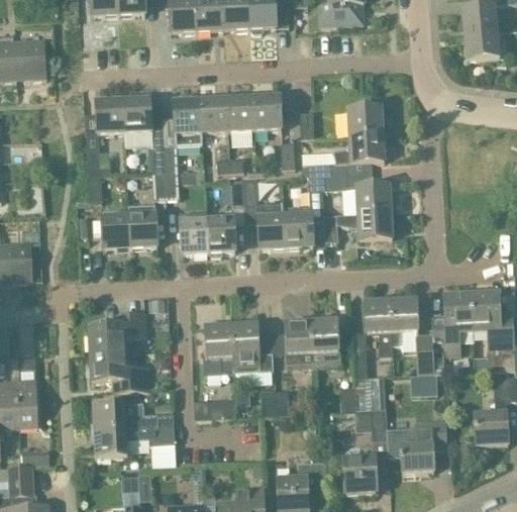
[(118,16),(117,0),(90,0),(92,18),(118,16)]
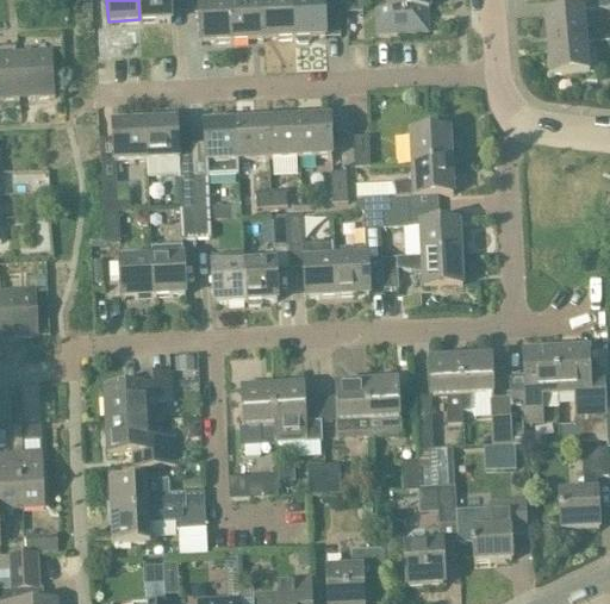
[(138,0),(139,19),(172,18),(169,0),(138,0)]
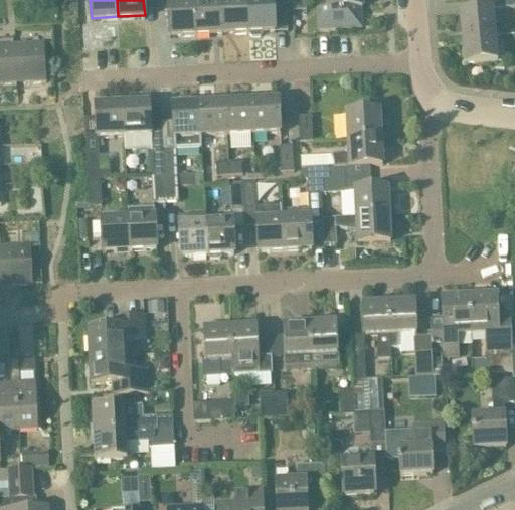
[(196,32),(194,0),(167,0),(169,34),(196,32)]
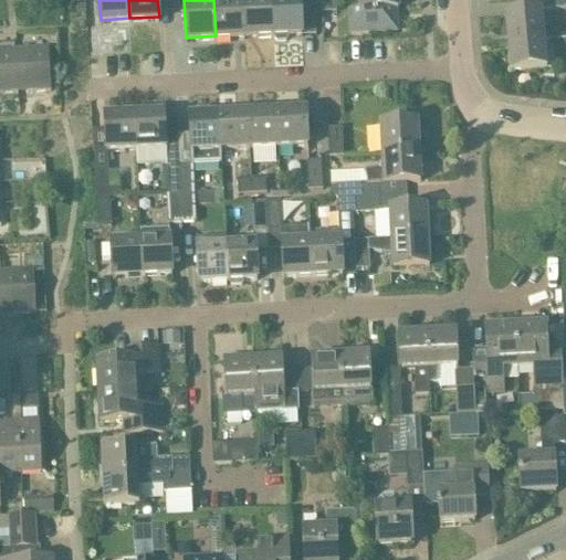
[(244,34),(242,0),(213,0),(216,35),(244,34)]
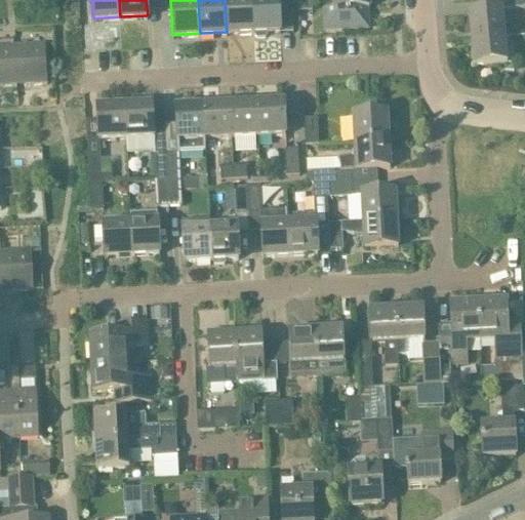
[(253,31),(251,0),(225,0),(227,32),(253,31)]
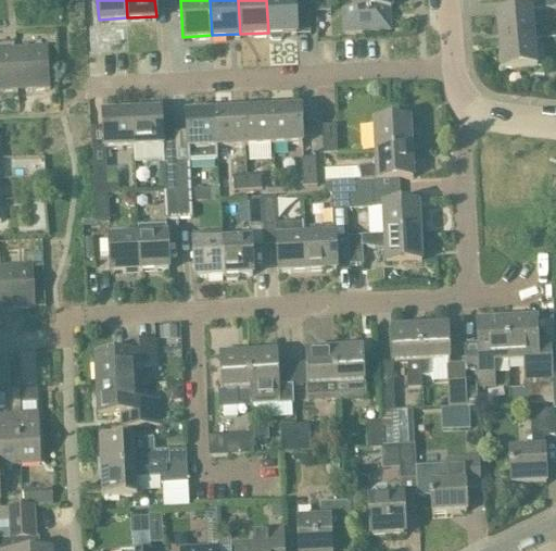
[(266,0),(268,33),(272,37),(280,36),(283,32),(297,32),(295,12),(310,11),(308,0),(266,0)]
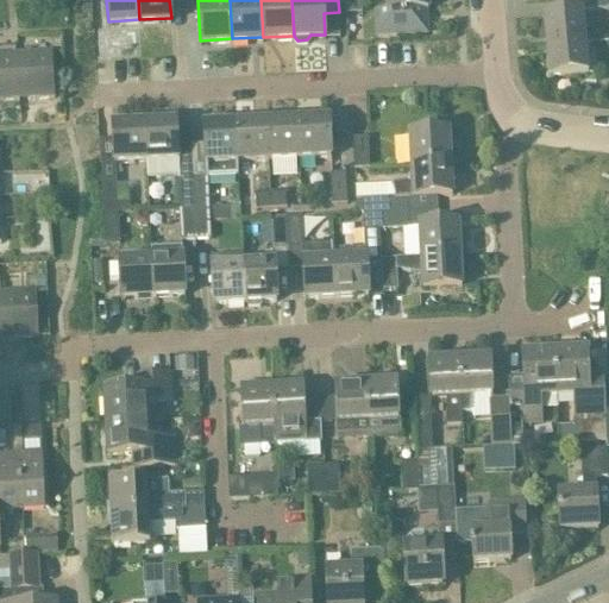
[(346,0),(347,10),(363,8),(362,0),(346,0)]
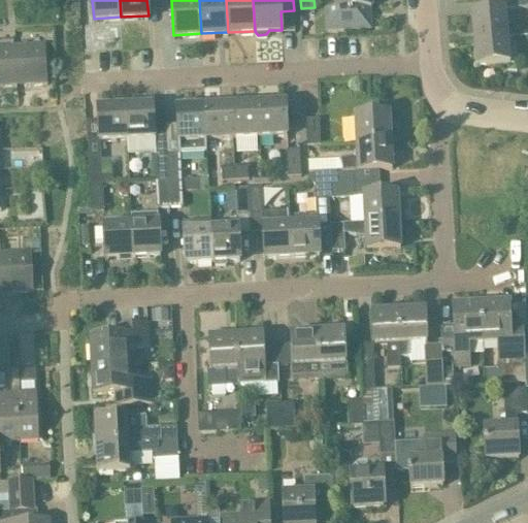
[(331,0),(332,6),(327,6),(328,27),(369,25),(368,5),(371,5),(371,0),(331,0)]
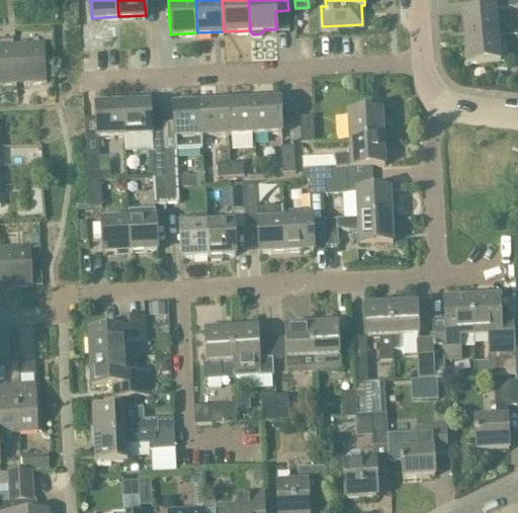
[(463,9),(465,34),(499,32),(496,6),(463,9)]
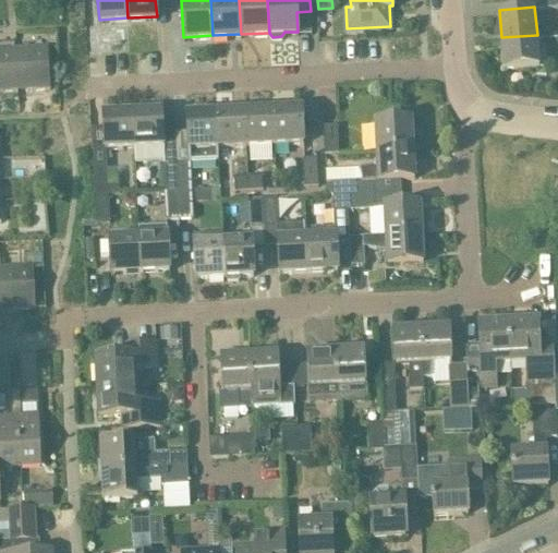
[(537,35),(501,37),(505,67),(541,63),(537,35)]
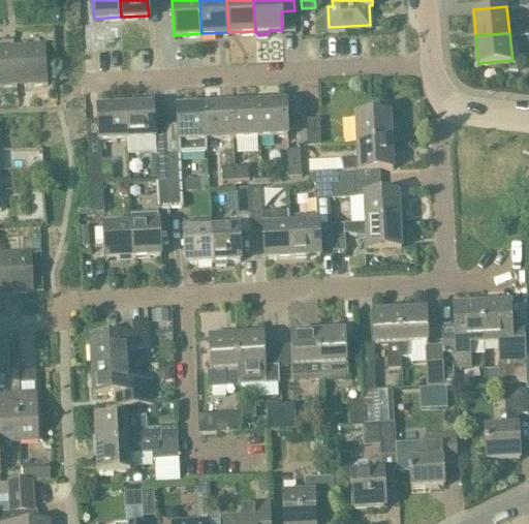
[(14,43),(16,83),(48,81),(45,42),(14,43)]
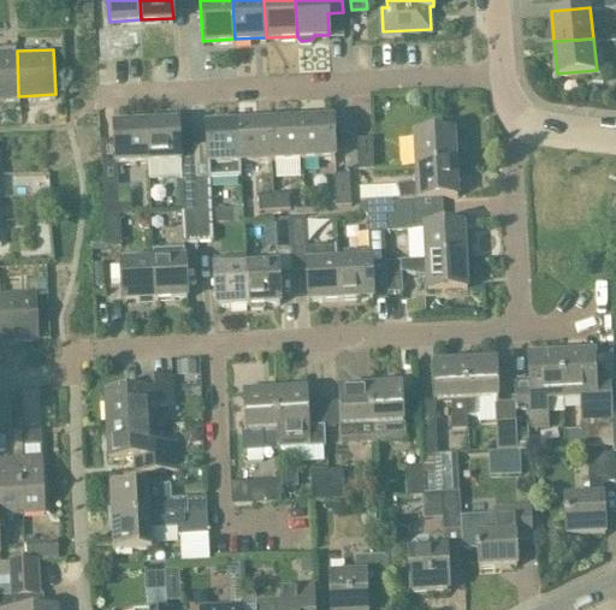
[(0,52),(0,96),(18,96),(17,51),(0,52)]
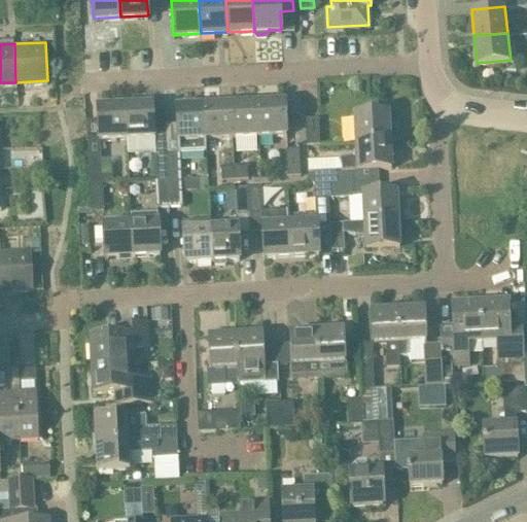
[(285,99),(257,101),(259,134),(286,133),(285,99)]
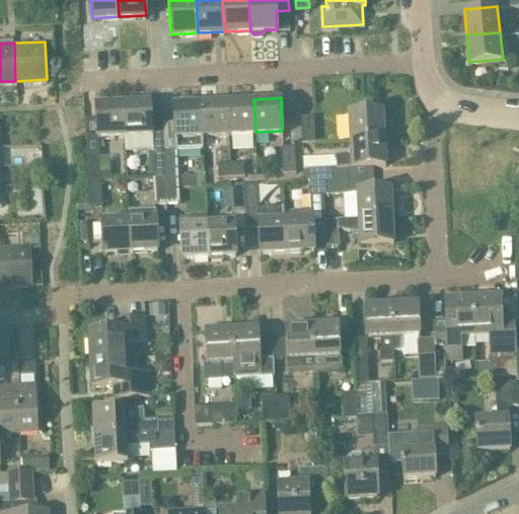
[(255,132),(253,99),(227,100),(229,133),(255,132)]
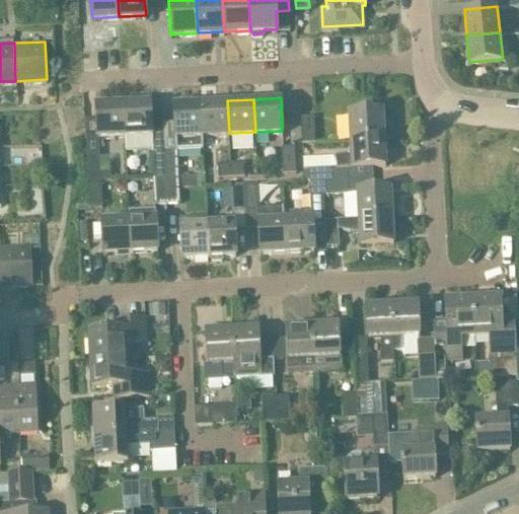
[(123,101),(125,134),(126,134),(126,147),(152,145),(152,149),(151,149),(153,175),(165,174),(164,148),(163,131),(152,132),(150,100),(123,101)]
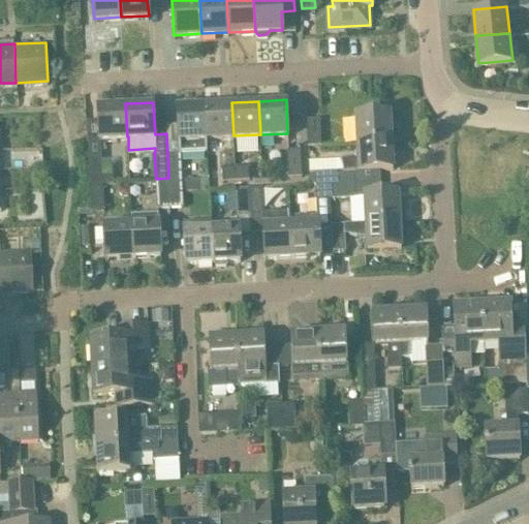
[(234,135),(231,102),(205,103),(207,136),(234,135)]
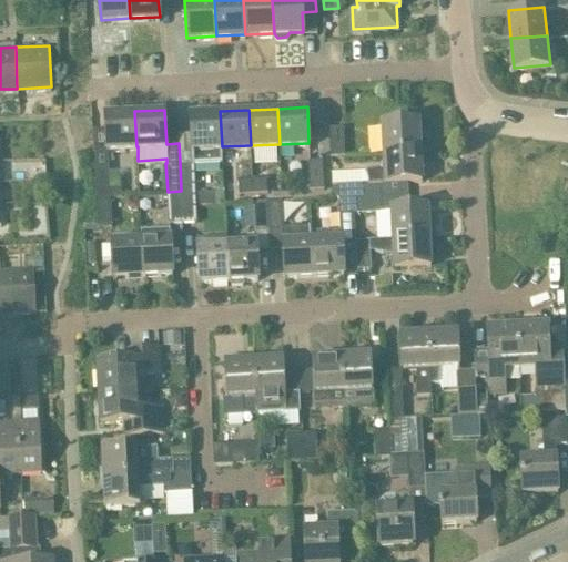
[(137,146),(134,111),(105,112),(107,149),(137,146)]
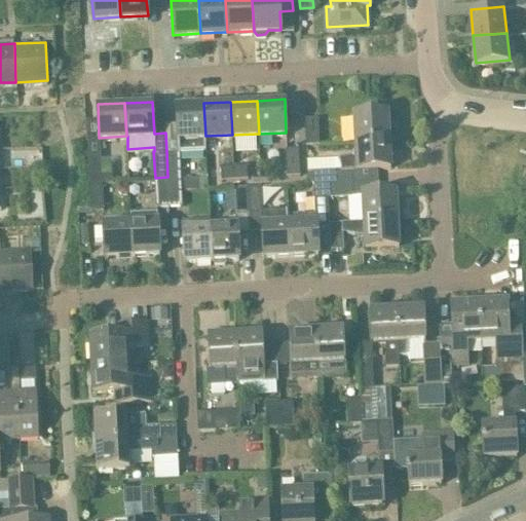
[(205,136),(203,103),(177,105),(179,149),(179,150),(180,150),(205,148),(204,136),(205,136)]
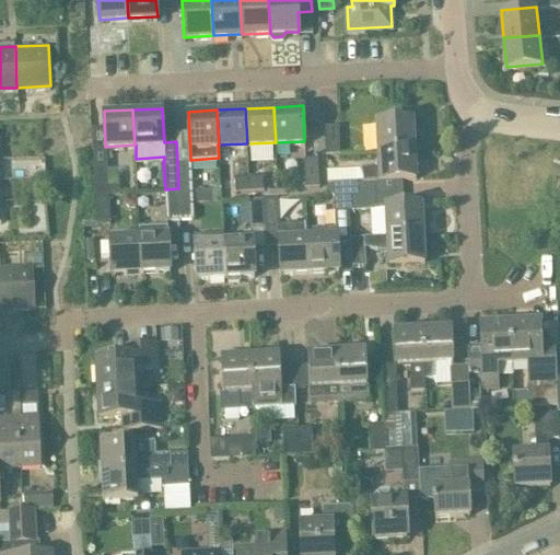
[(378,149),(415,147),(412,118),(376,119),(378,149)]
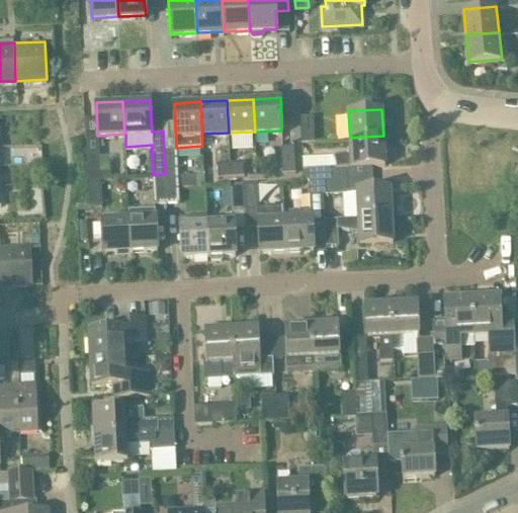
[(315,140),(314,113),(300,114),(301,140),(315,140)]
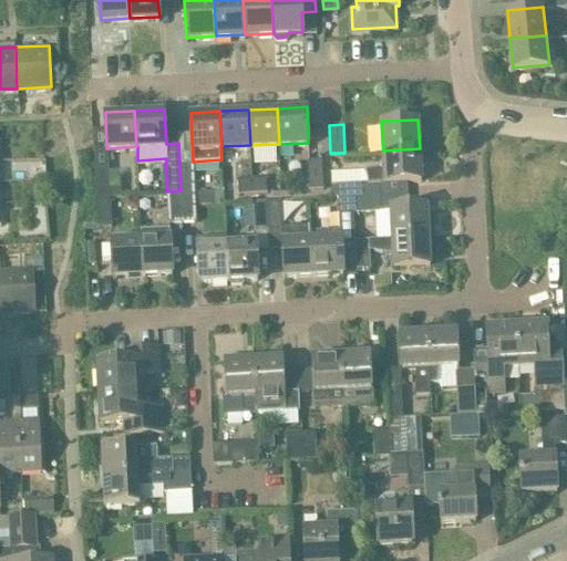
[(420,148),(383,151),(383,164),(366,167),(370,179),(352,180),(352,195),(381,194),(381,180),(384,180),(421,178),(421,165),(424,163),(424,153),(420,149),(420,148)]
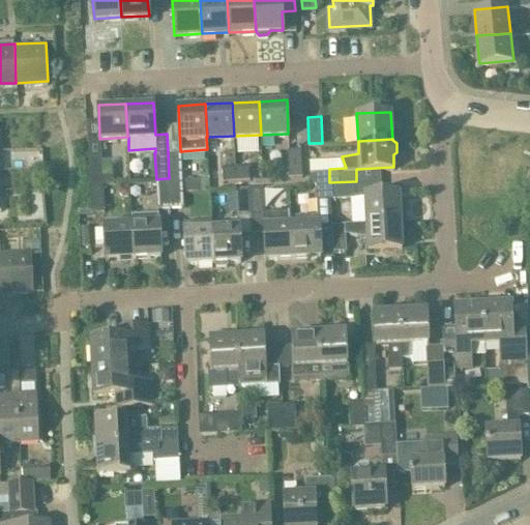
[(288,147),(290,174),(303,173),(301,147),(288,147)]
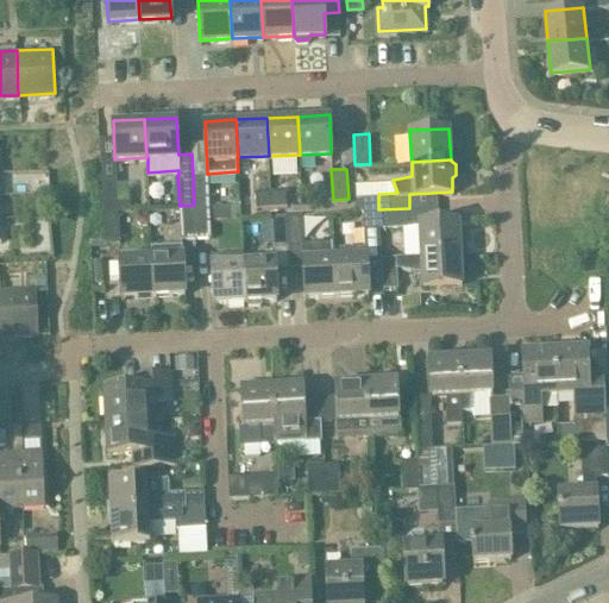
[(207,174),(207,173),(193,174),(194,205),(209,203),(208,174),(207,174)]
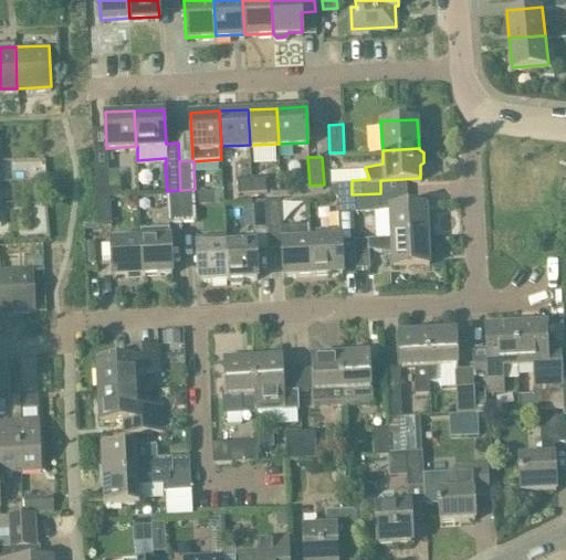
[(96,194),(109,193),(108,165),(94,166),(96,194)]
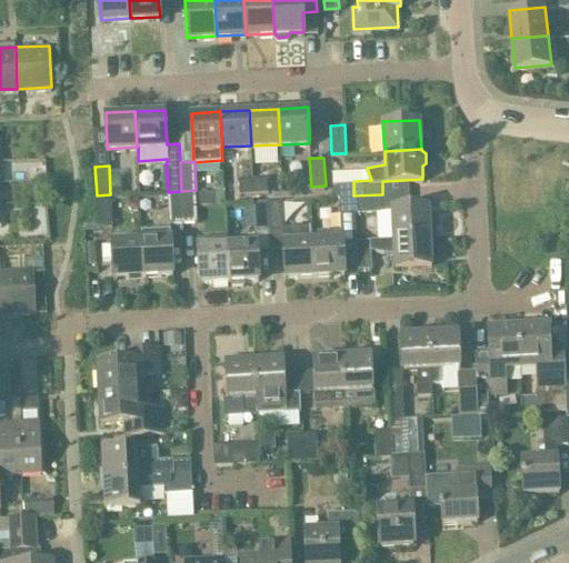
[(252,176),(253,191),(269,190),(267,174),(252,176)]
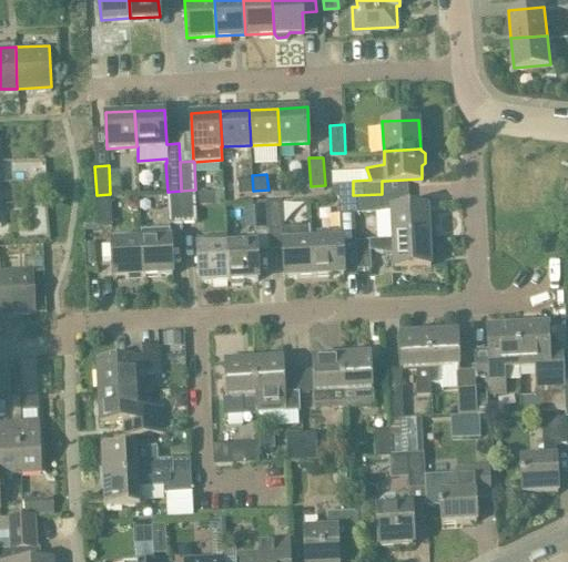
[(252,175),(239,176),(240,192),(253,191),(252,175)]
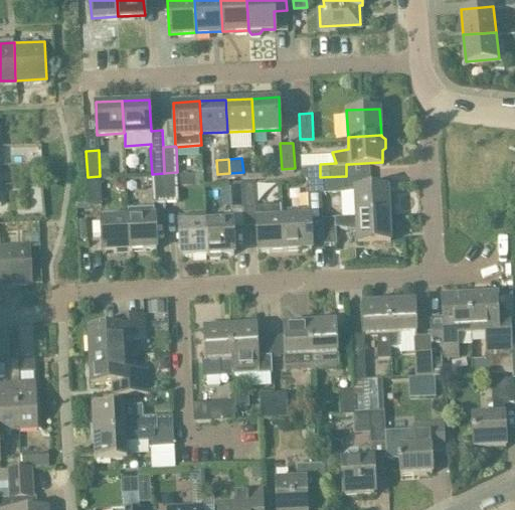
[(284,216),(285,248),(312,246),(311,219),(322,218),(322,216),(321,190),(320,177),(320,164),(307,165),(307,168),(301,168),(301,171),(302,175),(301,175),(301,177),(307,177),(308,191),(309,205),(283,207),(284,216)]
